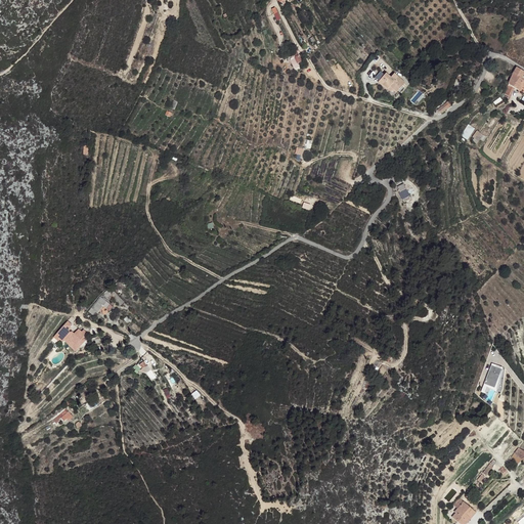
[(295,47),(291,48),(294,55),(297,62),(301,60),(295,47)]
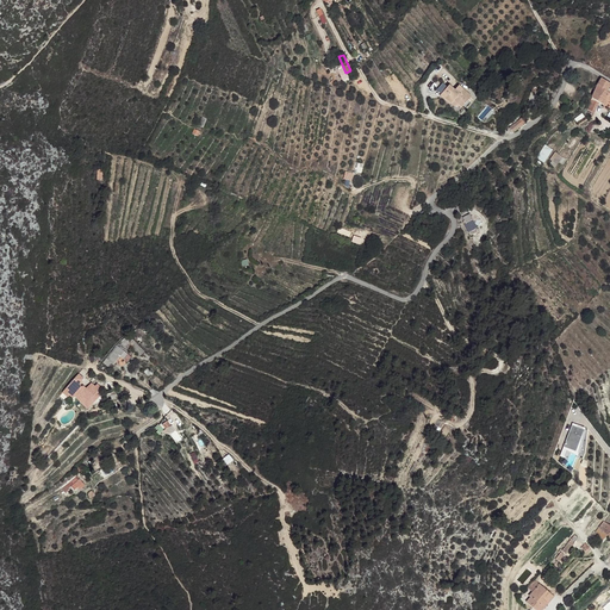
[(459,78),(449,86),(458,97),(462,93),(466,98),(468,100),(479,92),(468,79),(462,83),(459,78)]
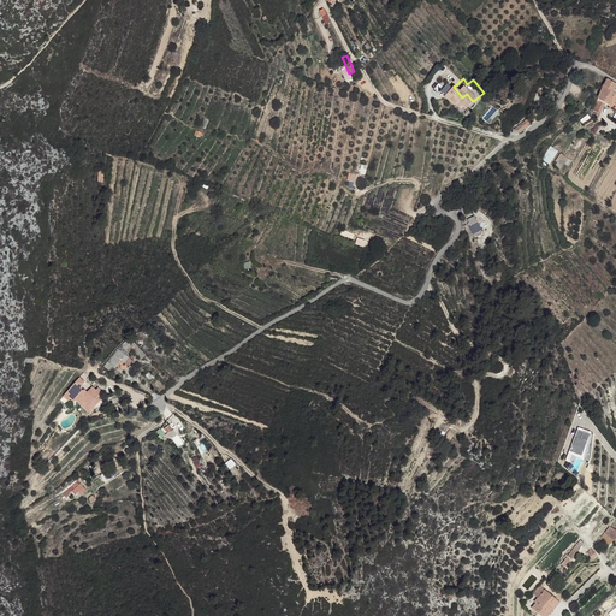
[(603,87),(598,99),(604,102),(608,105),(611,100),(614,101),(615,102),(615,95),(612,93),(615,86),(615,84),(608,80),(603,87)]
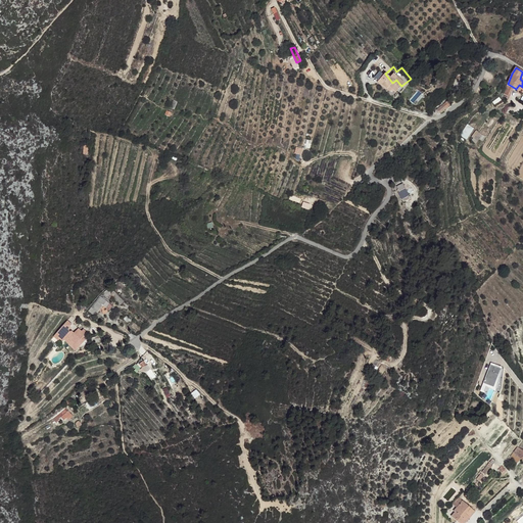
[(508,84),(504,94),(508,96),(513,87),(508,84)]
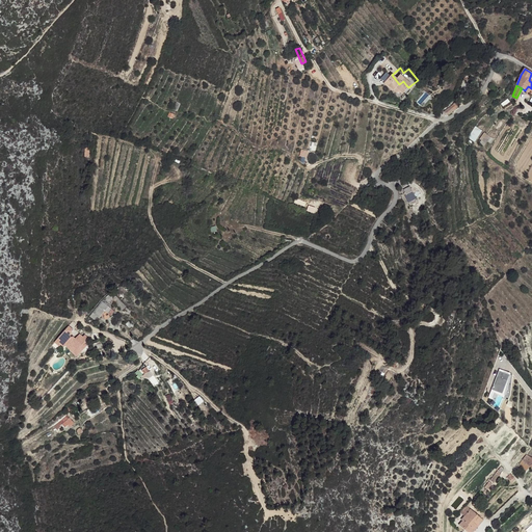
[(454,108),(451,106),(445,112),(447,113),(448,114),(454,108)]
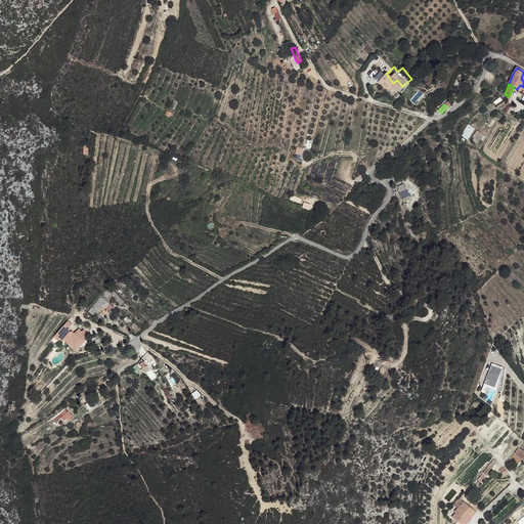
[(461,136),(468,140),(475,128),(468,124),(461,136)]
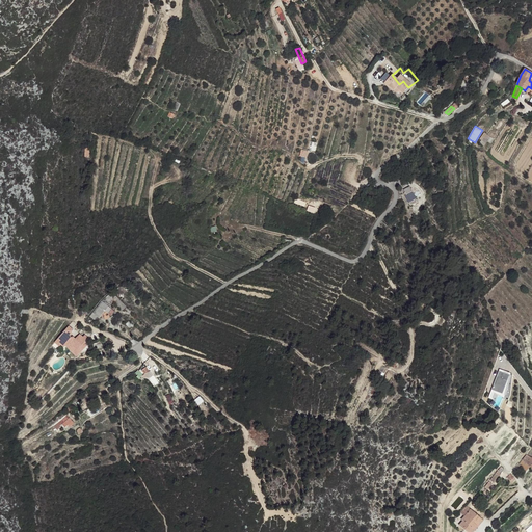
[(484,147),(490,136),(484,133),(478,142),(484,147)]
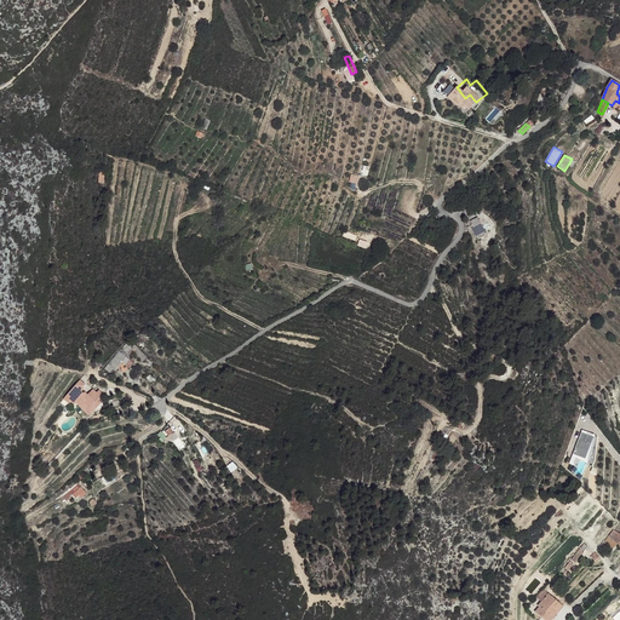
[(350,173),(349,182),(357,184),(360,176),(350,173)]
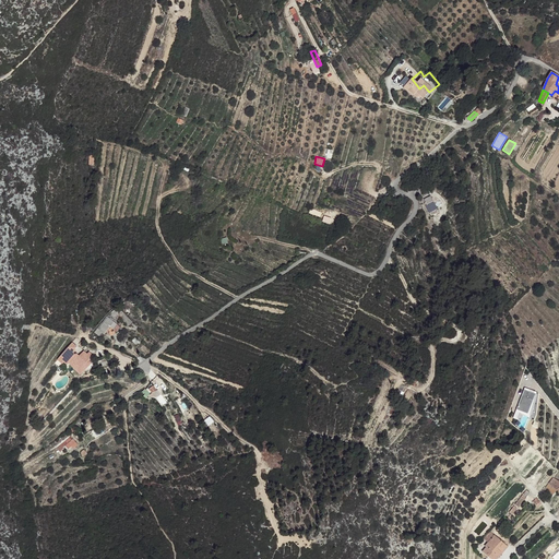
[(433,207),(427,210),(430,215),(429,215),(432,223),(439,219),(433,207)]
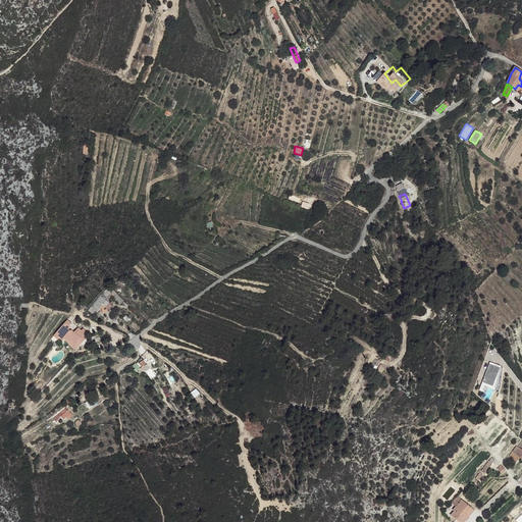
[(114,298),(120,304),(123,301),(117,295),(114,298)]
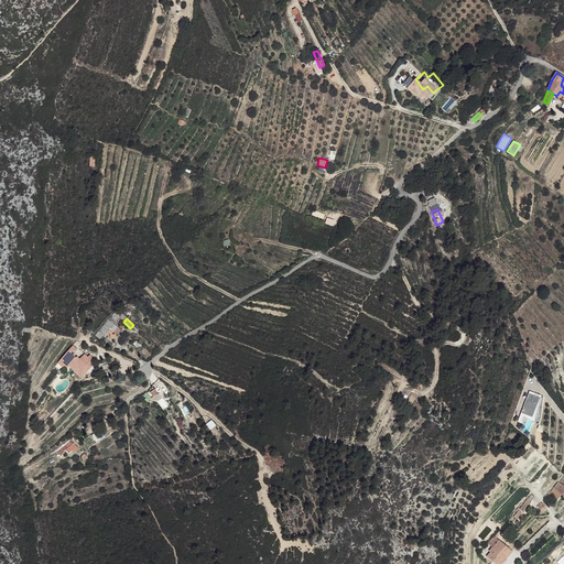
[(105,323),(98,334),(99,335),(98,337),(102,340),(108,333),(111,335),(116,329),(105,323)]
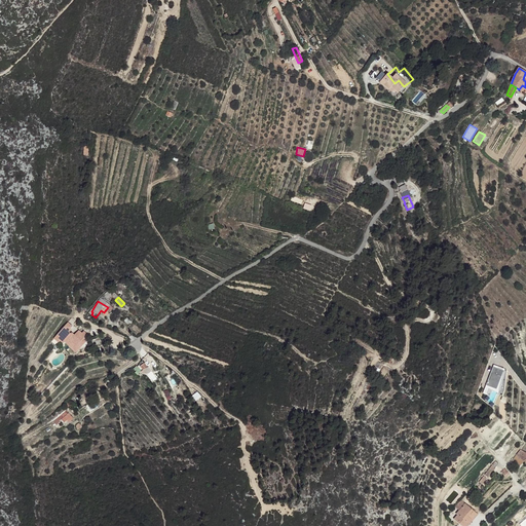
[(72,334),(67,331),(58,349),(63,351),(72,334)]
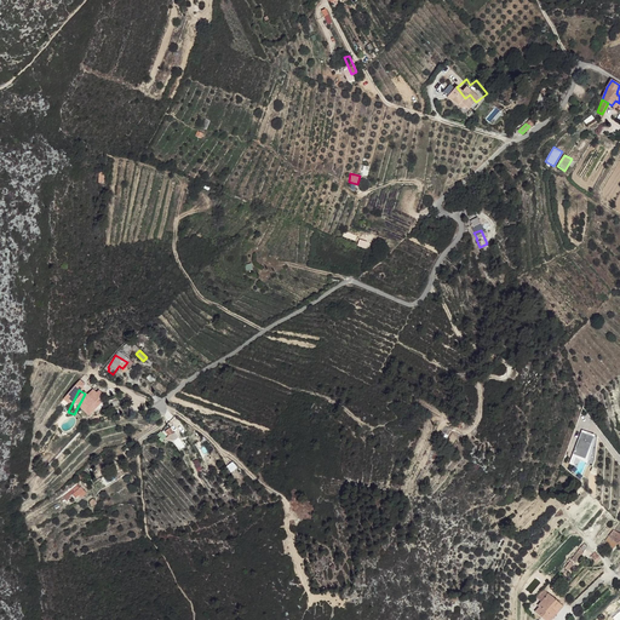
[(98,399),(93,396),(85,411),(99,418),(109,412),(104,403),(101,405),(97,402),(98,399)]
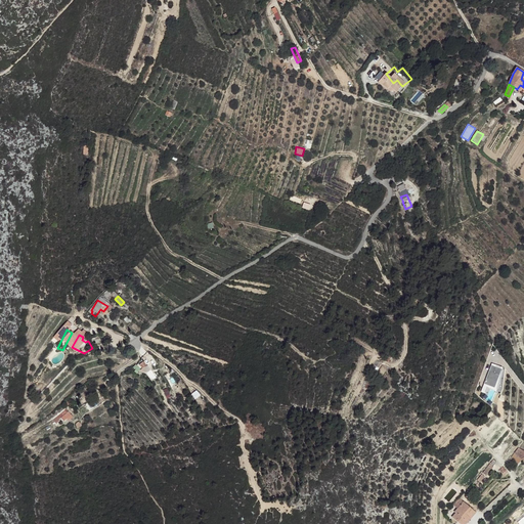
[(190,394),(193,399),(200,396),(197,390),(190,394)]
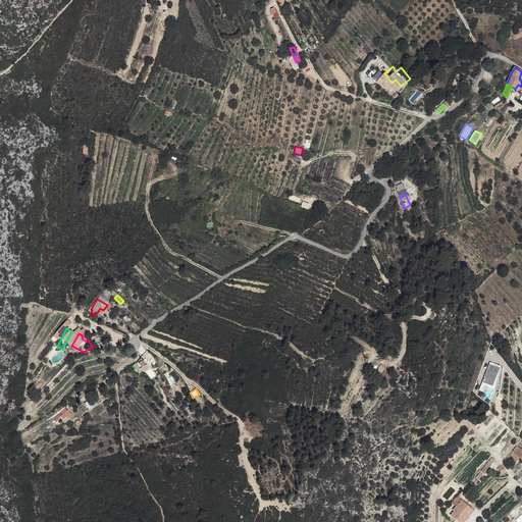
[(68,410),(61,417),(64,421),(67,418),(70,414),(68,410)]
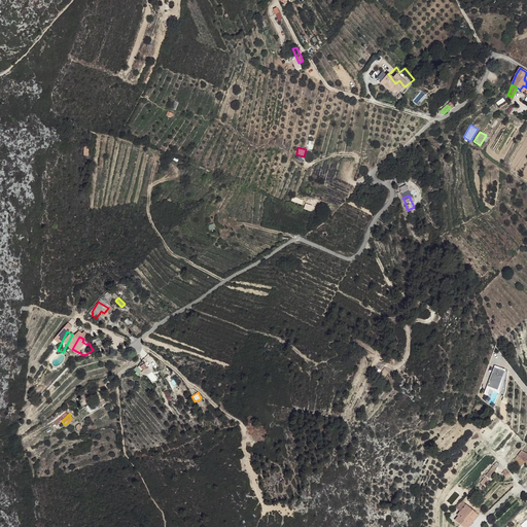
[(526,453),(522,449),(518,453),(526,461),(526,459),(526,453)]
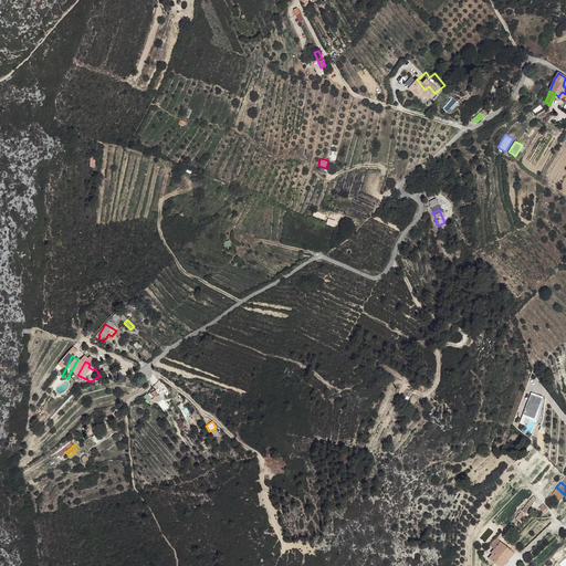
[(558,502),(565,495),(556,486),(551,493),(558,502)]
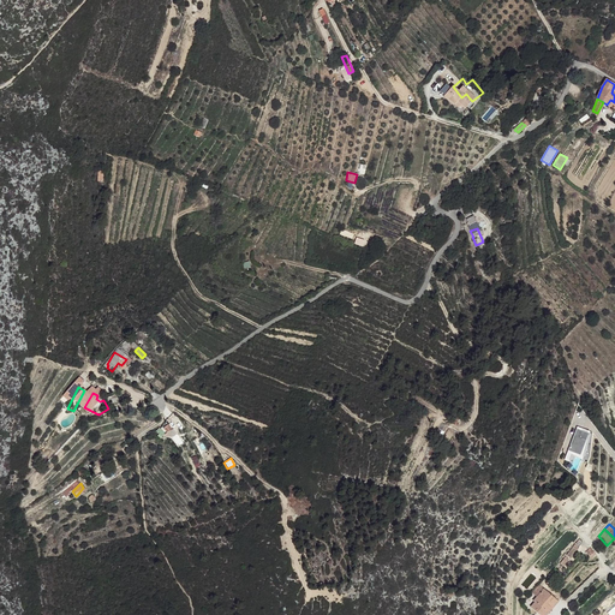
[(572,544),(565,553),(568,556),(577,548),(572,544)]
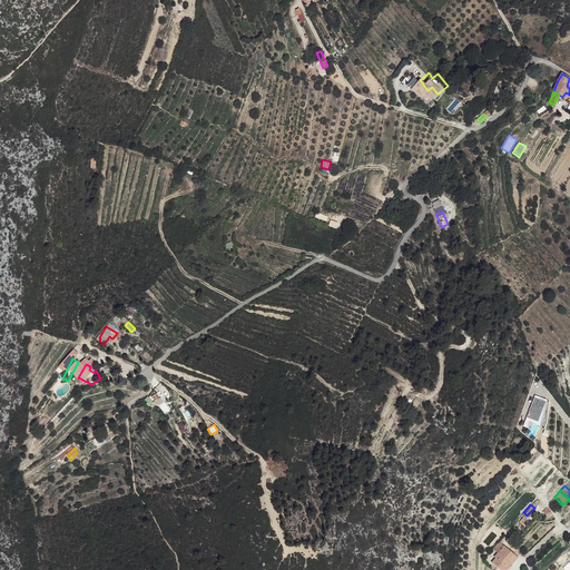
[(542,511),(548,517),(551,513),(546,508),(542,511)]
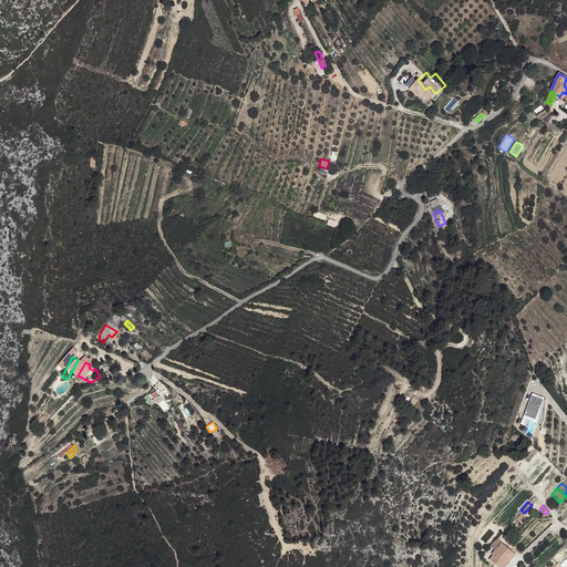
[(487,558),(496,566),(498,566),(505,547),(501,544),(487,558)]
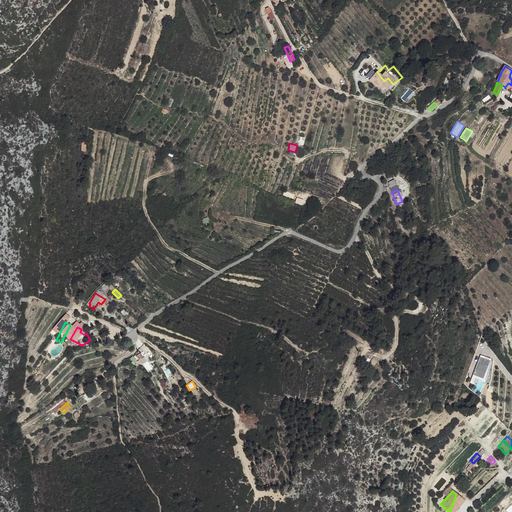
[(456,494),(450,511),(454,511),(459,506),(457,504),(462,498),(456,494)]
